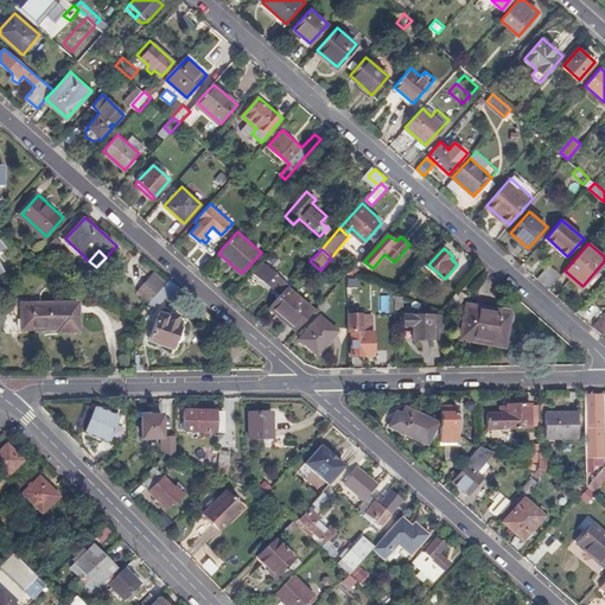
[(281,294),(287,287),(290,285),(265,261),(255,272),(281,294)]
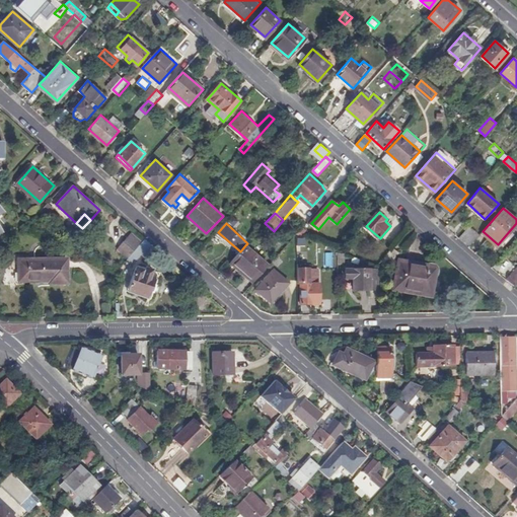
[(304,226),(298,233),(303,235),(307,230),(304,226)]
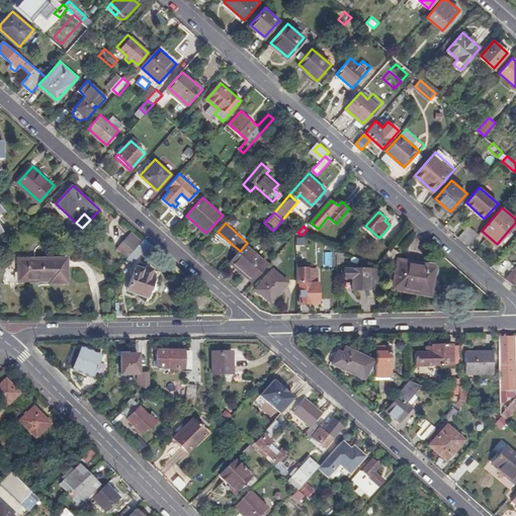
[(459,236),(469,244),(479,234),(468,226),(459,236)]
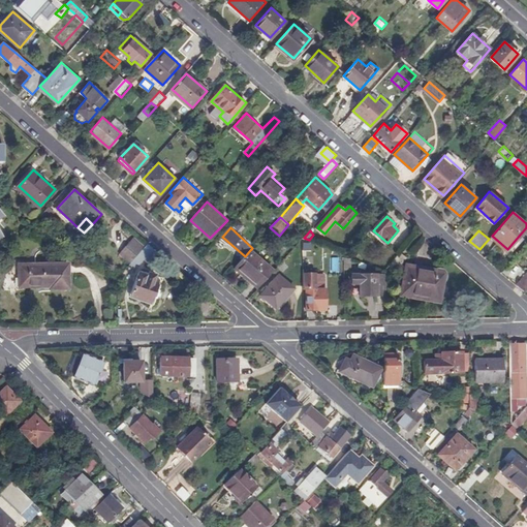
[(143,250),(147,245),(136,236),(132,240),(143,250)]
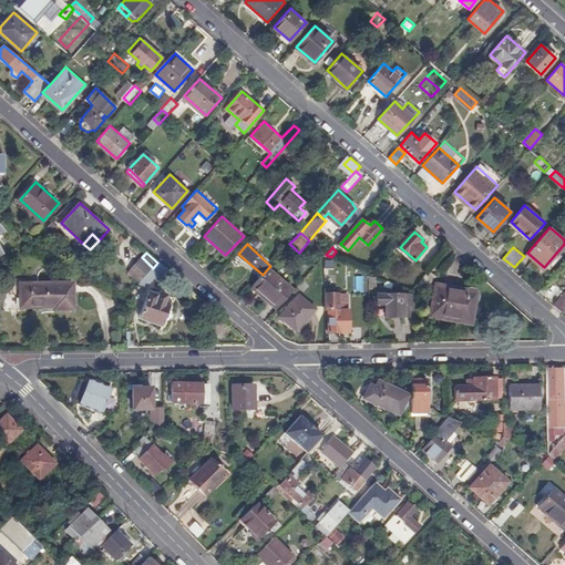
[(130,270),(141,281),(153,268),(142,257),(130,270)]
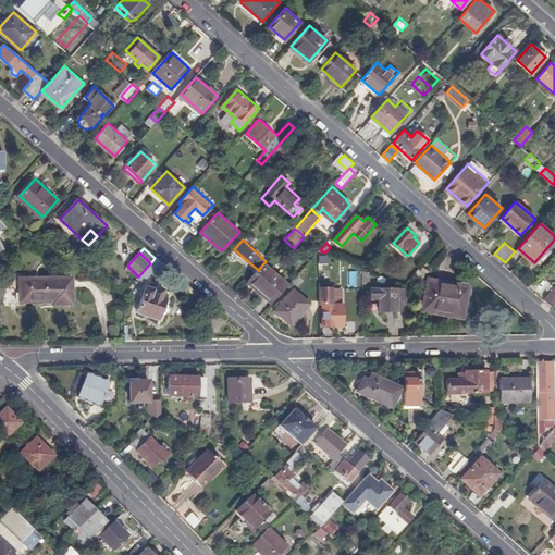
[(438,259),(432,254),(411,280),(418,284),(438,259)]
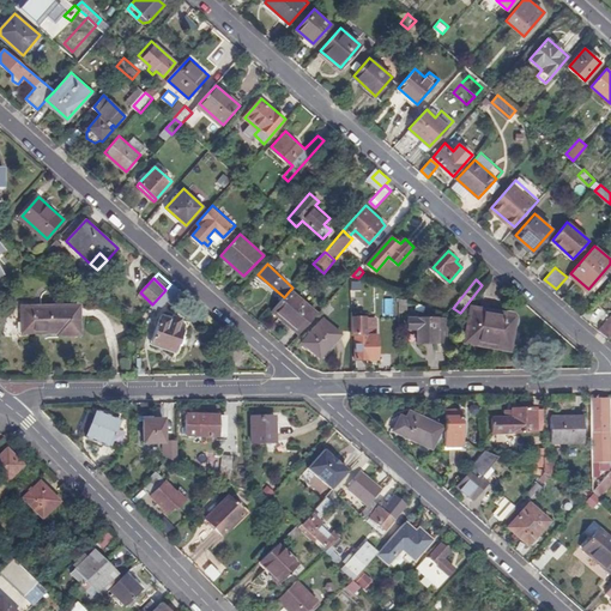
[(301,334),(318,315),(290,290),(284,297),(273,309),(301,334)]
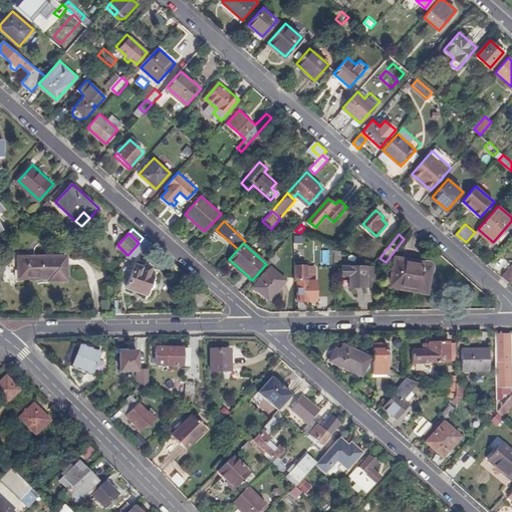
[(67,256),(18,257),(19,269),(23,269),(24,278),(49,277),(49,280),(68,280),(67,256)]
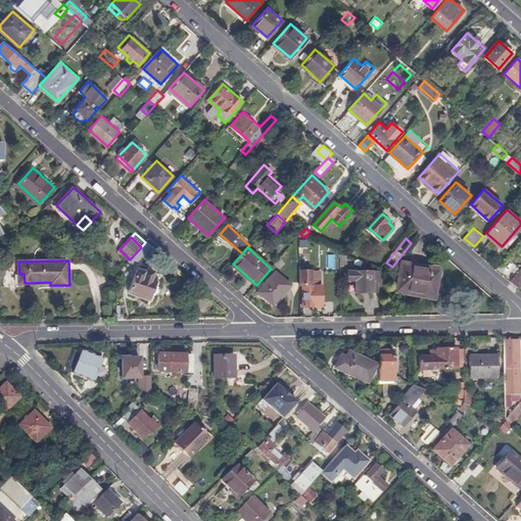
[(436,266),(434,268),(406,263),(399,292),(438,300),(441,280),(444,280),(446,278),(448,275),(447,272),(444,270),(442,266),(439,265),(436,266)]
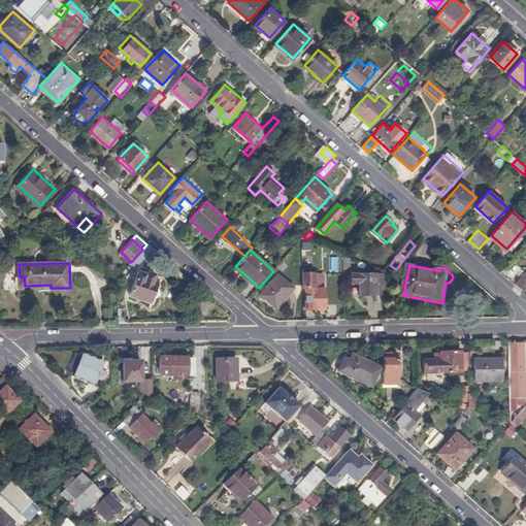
[(155,277),(156,274),(144,270),(144,273),(138,271),(131,296),(156,303),(163,280),(155,277)]
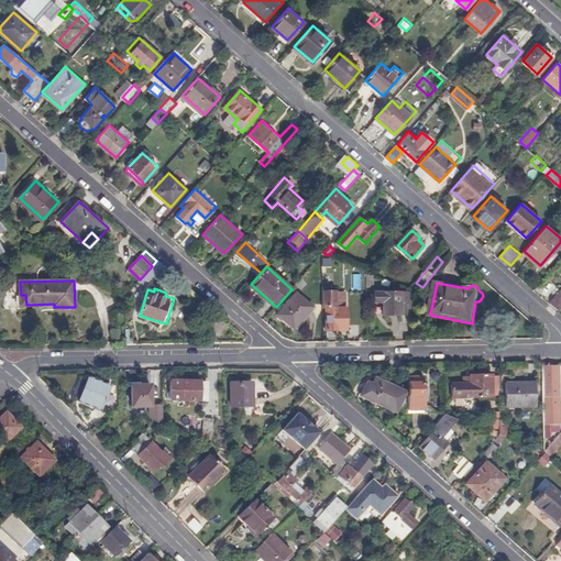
[(404,314),(414,314),(413,290),(403,292),(404,314)]
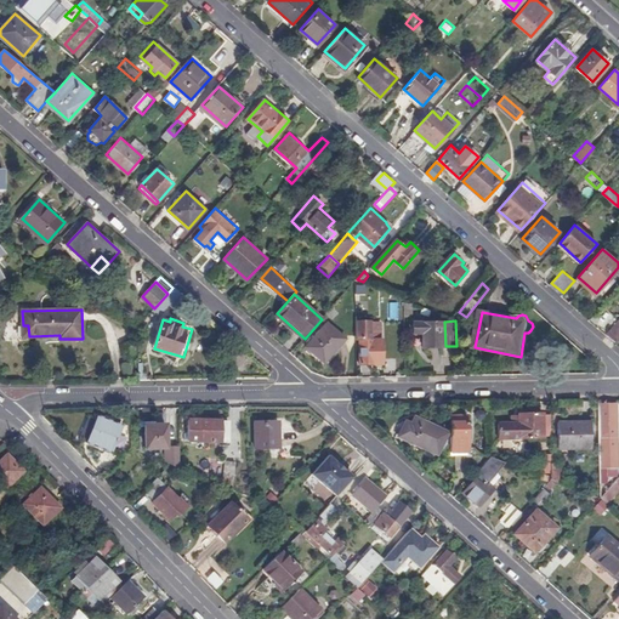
[(385,363),(384,339),(384,322),(358,322),(358,339),(362,339),(362,363),(385,363)]
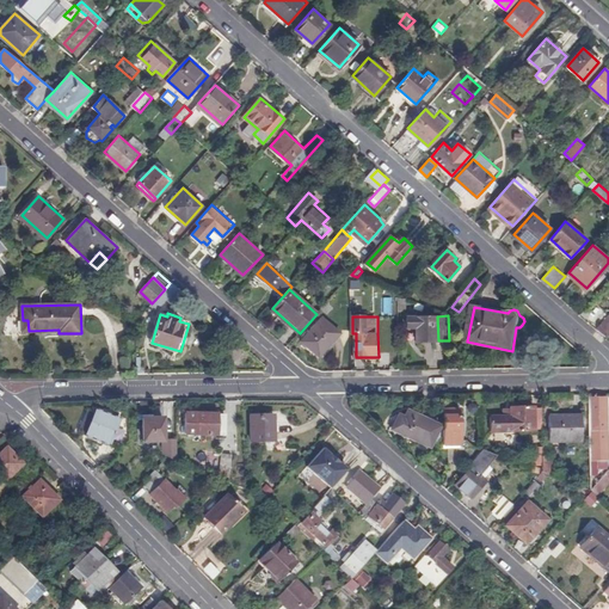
[(419,340),(438,340),(437,317),(410,317),(410,326),(419,326),(419,340)]
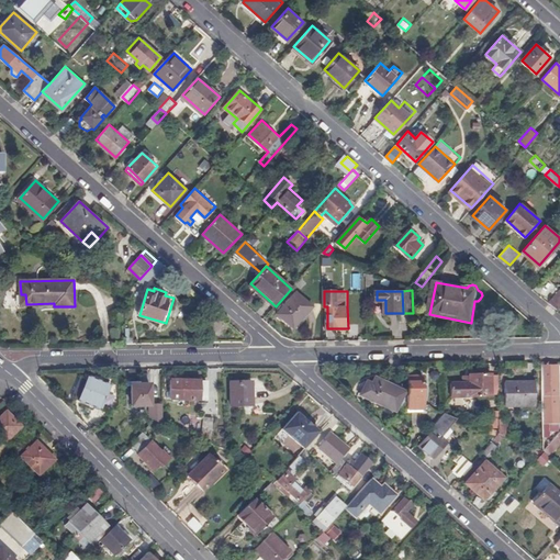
[(294,328),(313,308),(297,292),(276,314),(294,328)]
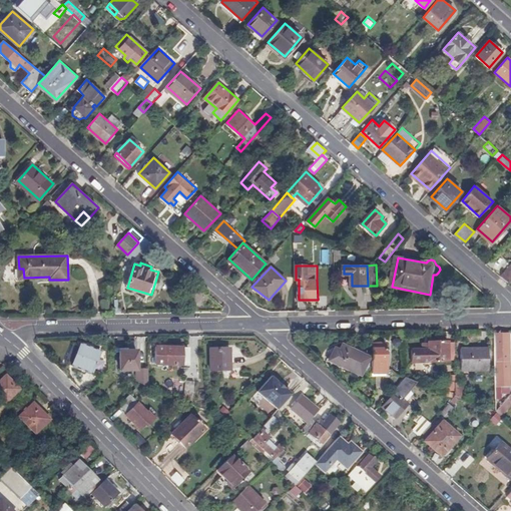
[(505,333),(496,333),(497,399),(502,398),(502,393),(507,393),(507,363),(506,363),(505,333)]
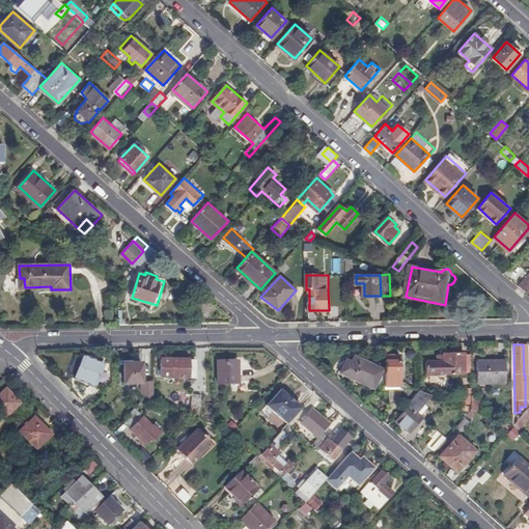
[(465,374),(465,353),(445,354),(445,361),(427,362),(427,374),(465,374)]
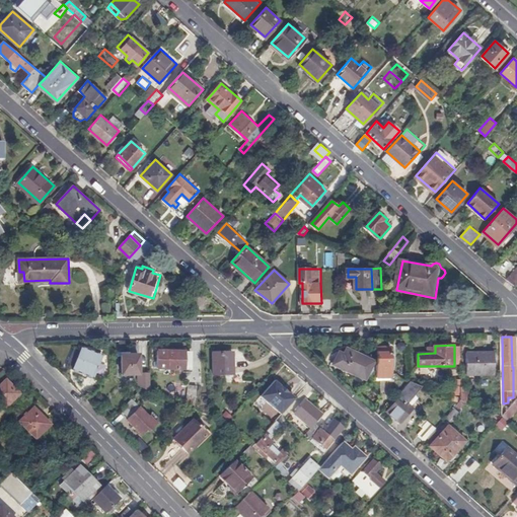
[(82,346),(80,350),(73,366),(93,376),(103,355),(82,346)]
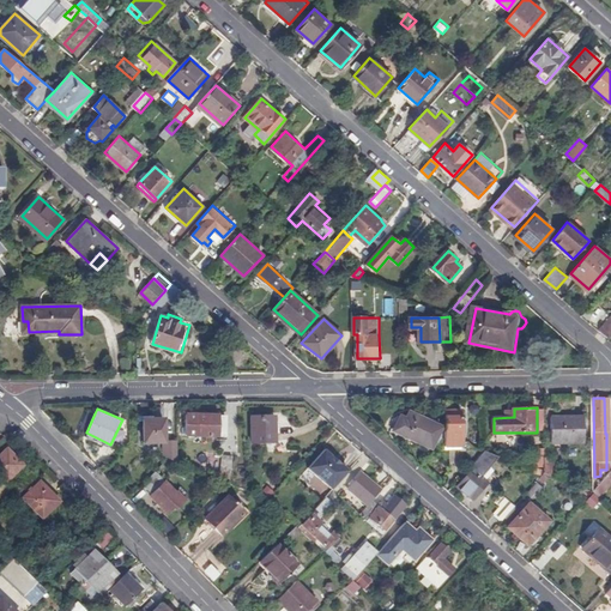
[(394,428),(434,449),(446,435),(446,427),(412,409),(407,416),(403,412),(394,428)]
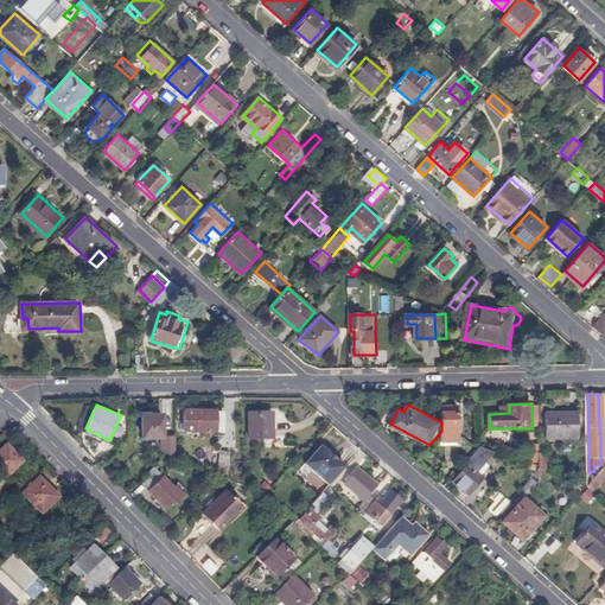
[(458,406),(441,406),(441,422),(441,431),(441,441),(458,443),(458,406)]
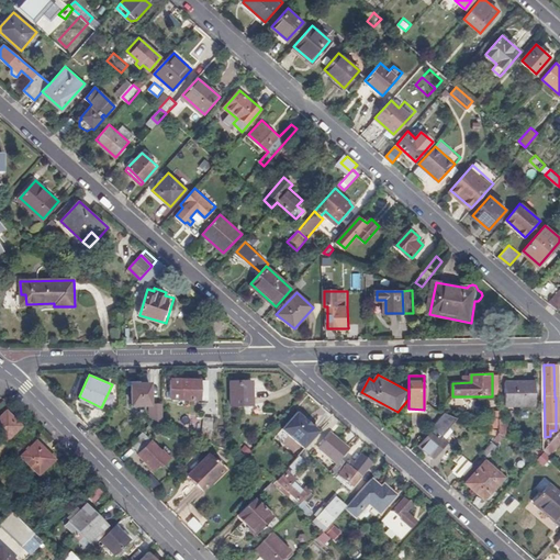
[(79,396),(87,379),(82,377),(74,394),(79,396)]
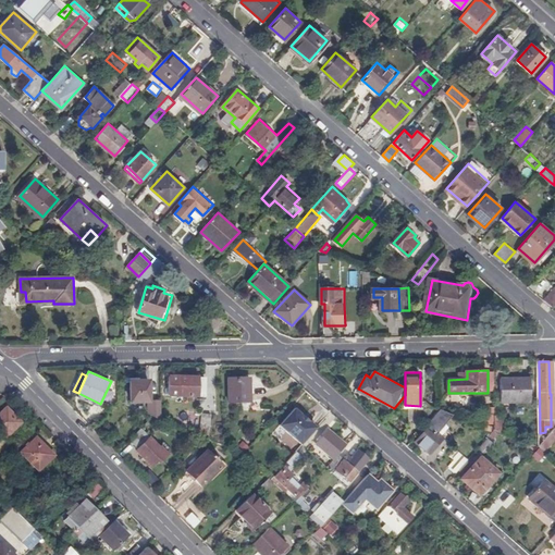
[(206,394),(206,375),(175,375),(175,394),(206,394)]
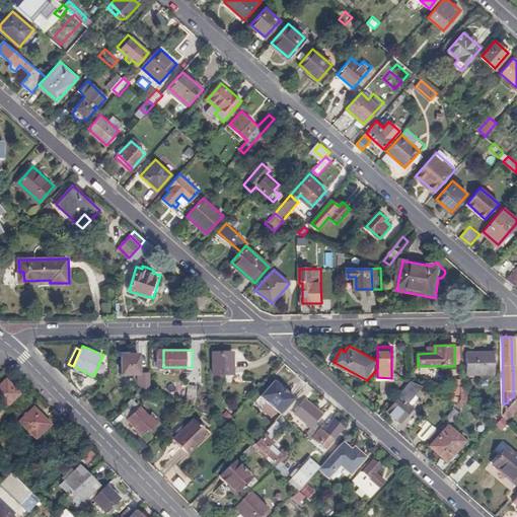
[(495,374),(495,352),(468,352),(469,374),(495,374)]
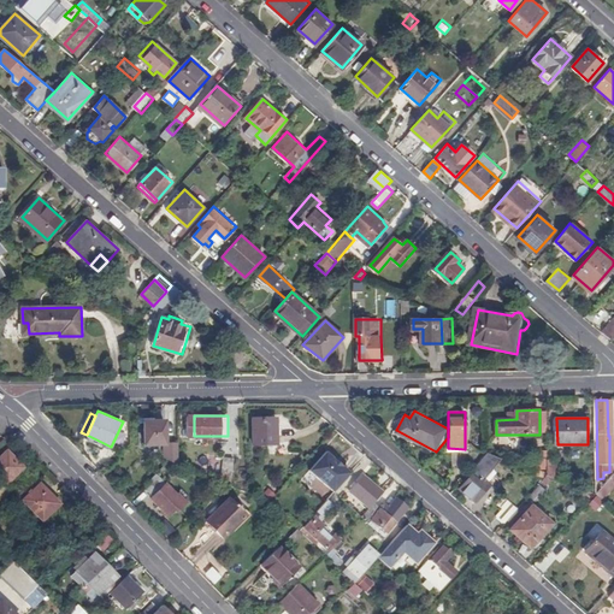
[(278,444),(277,419),(254,419),(254,444),(278,444)]
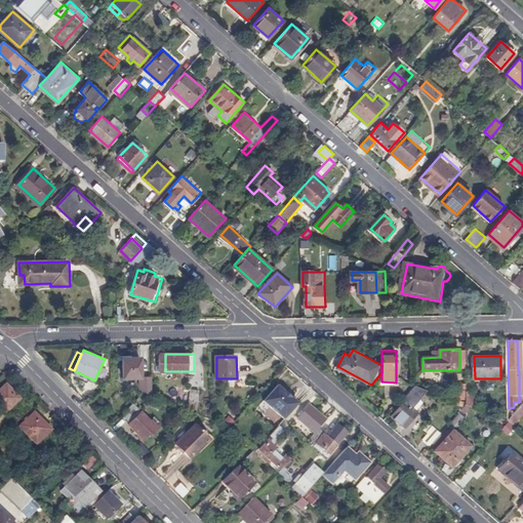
[(142,377),(142,376),(141,358),(124,358),(124,377),(142,377)]
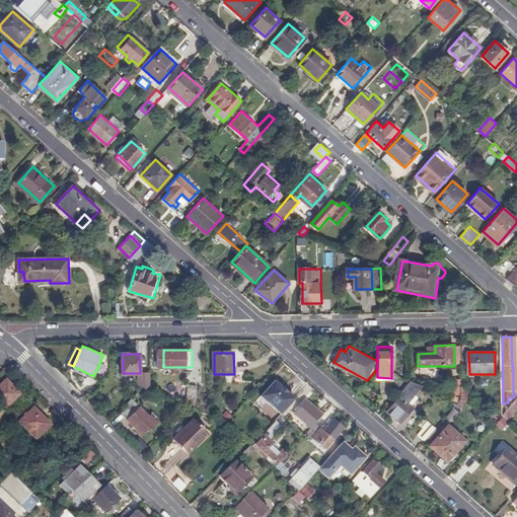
[(150,389),(150,372),(140,372),(140,373),(140,385),(144,386),(150,389)]
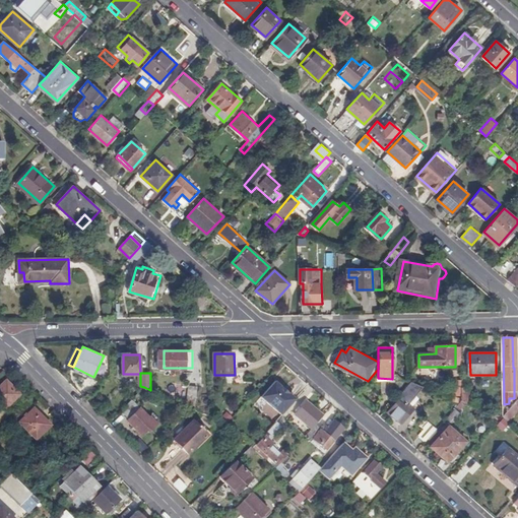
[(21,393),(7,379),(0,385),(0,399),(7,407),(21,393)]
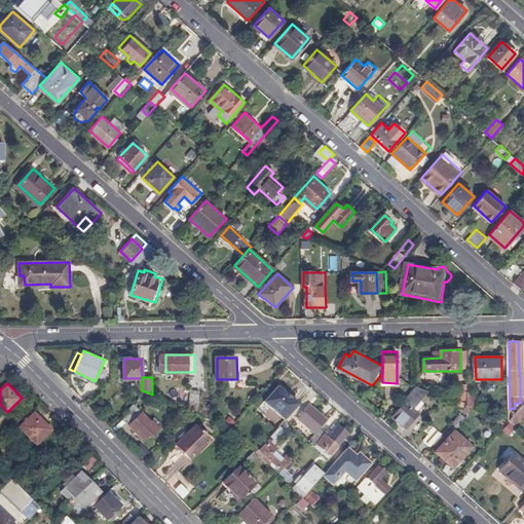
[(287,420),(300,404),(279,385),(265,402),(287,420)]
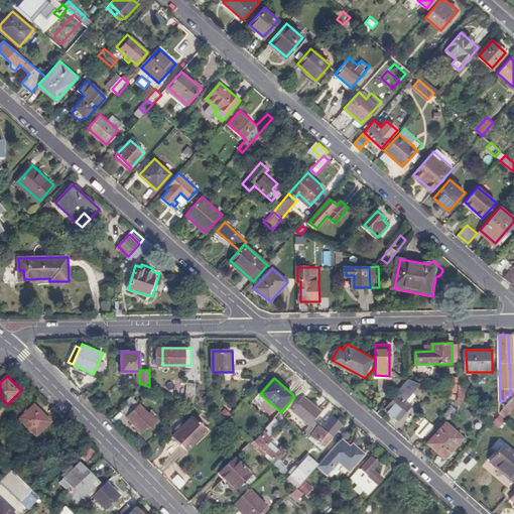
[(421,384),(407,379),(387,401),(389,404),(384,409),(396,420),(409,406),(405,402),(421,384)]
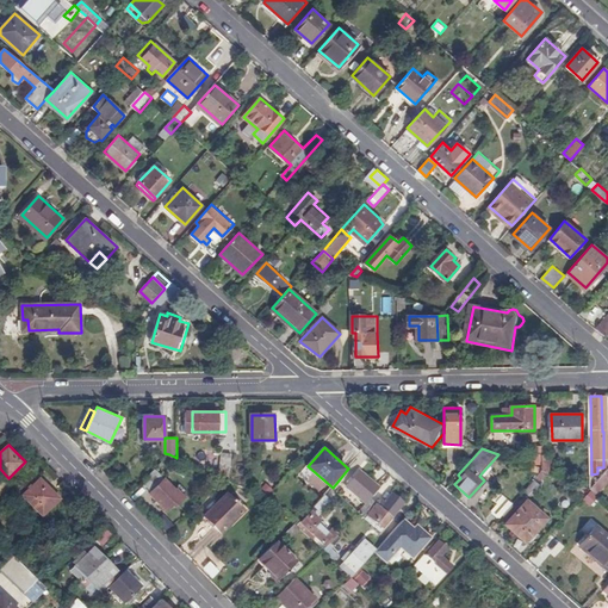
[(222,477),(229,481),(231,452),(222,452),(219,476),(222,477)]
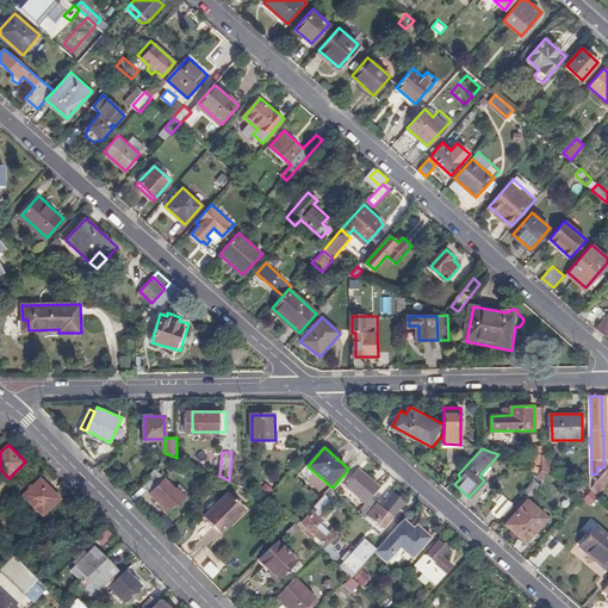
[(169,465),(177,458),(169,454),(157,466),(161,469),(166,463),(169,465)]
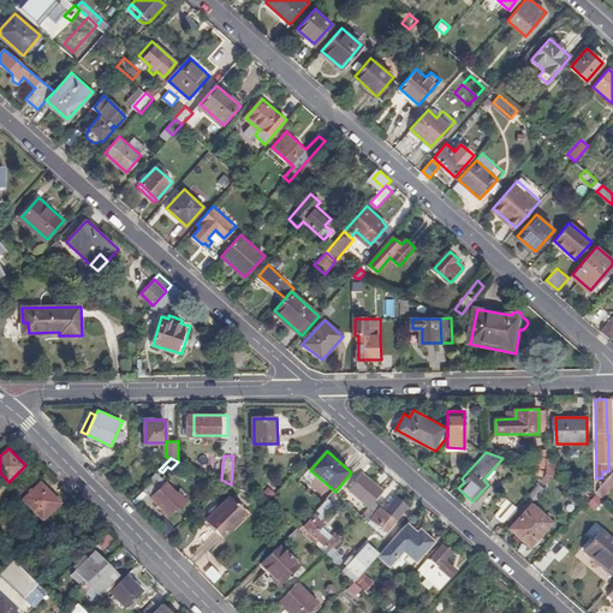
[(557,477),(557,458),(547,458),(547,474),(557,477)]
